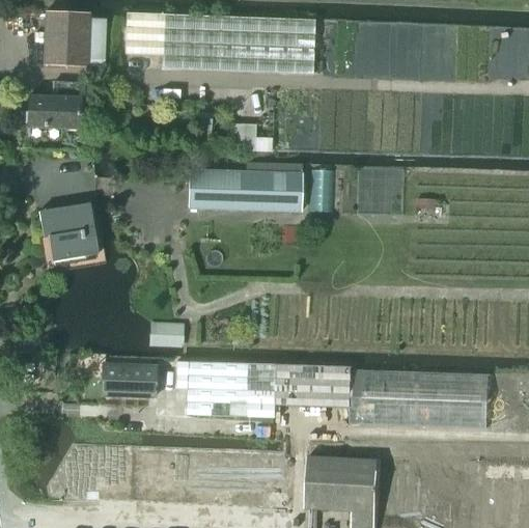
[(88,65),(89,57),(106,58),(107,17),(90,17),(90,11),(46,10),(45,63),(88,65)]
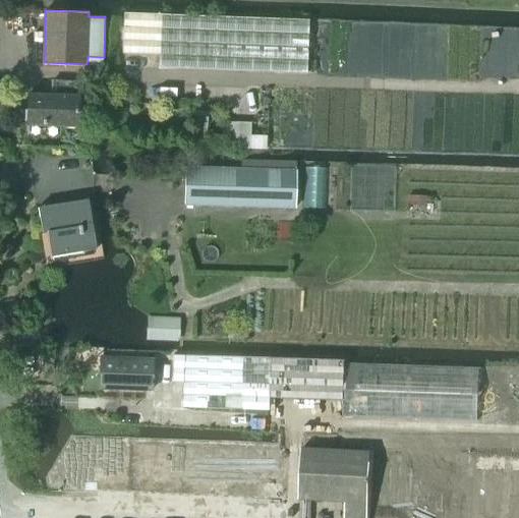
[(123,52),(160,54),(162,13),(125,11),(123,52)]
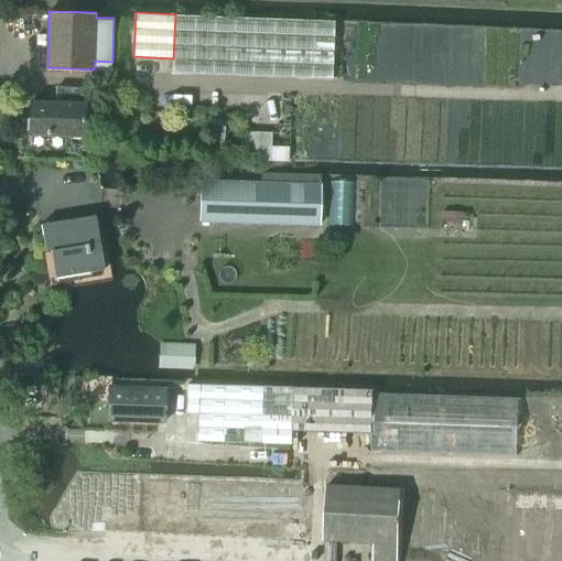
[(335,20),(175,14),(173,58),(173,72),(333,78),(335,20)]
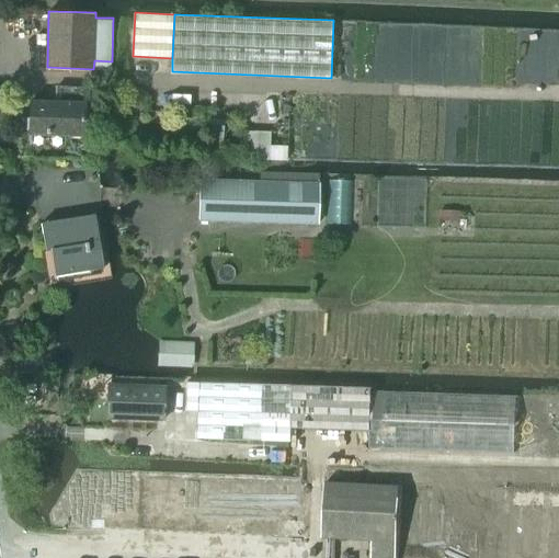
[(56,101),(30,100),(29,133),(84,135),(86,87),(57,86),(56,101)]
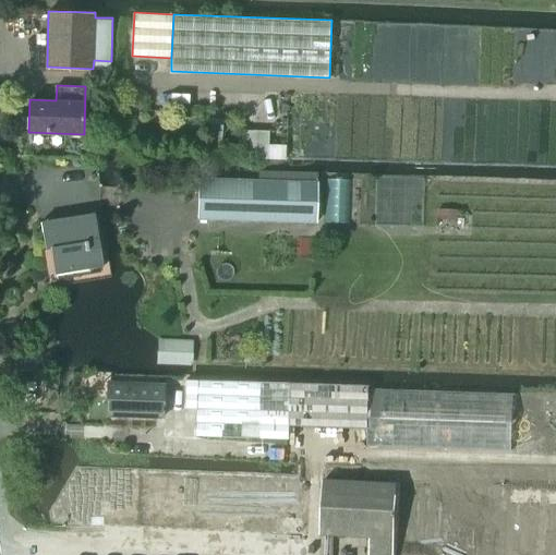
[(221,151),(224,117),(210,116),(208,136),(195,135),(194,149),(221,151)]
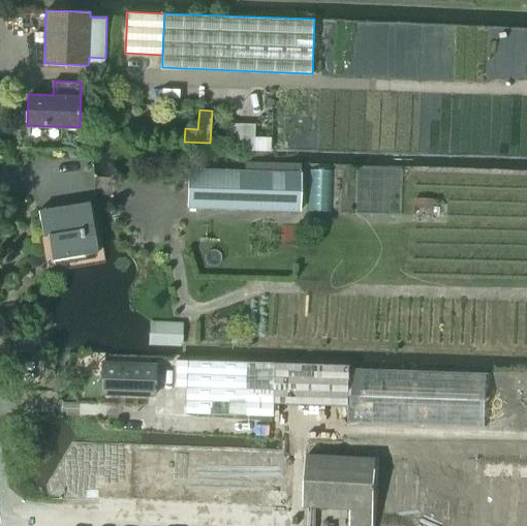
[(234,148),(272,149),(272,135),(255,134),(255,122),(235,122),(234,148)]
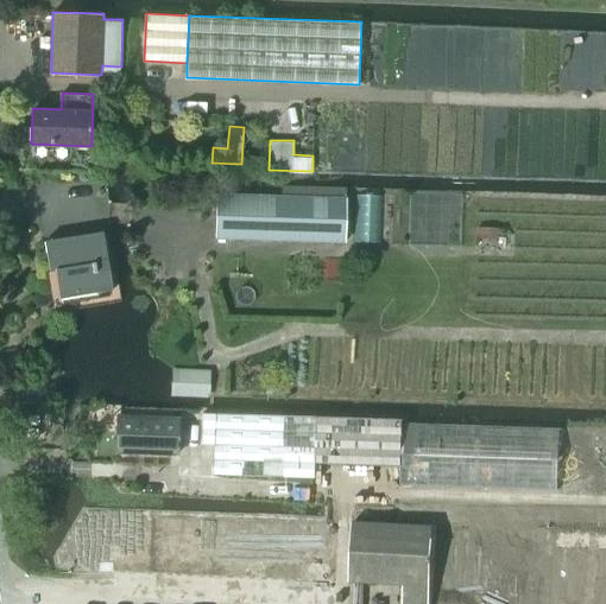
[(95,167),(109,167),(111,152),(95,152),(95,167)]
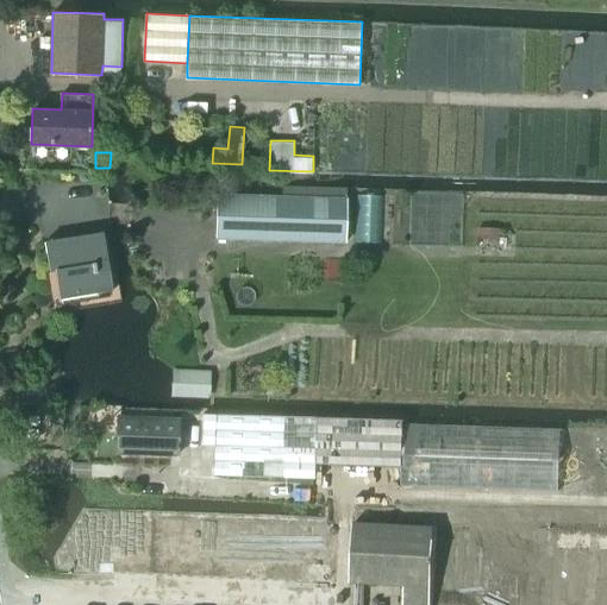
[(219,193),(218,238),(348,241),(349,196),(219,193)]
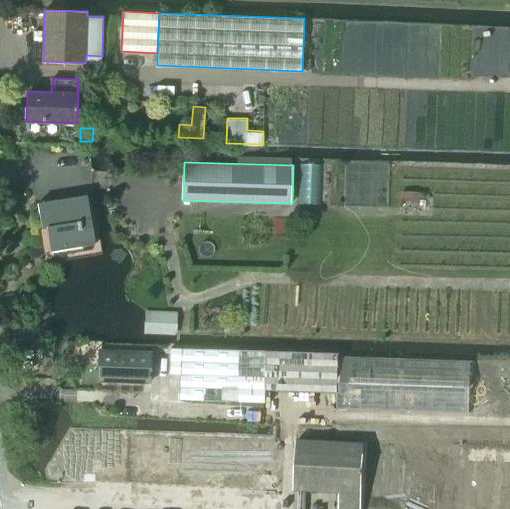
[(403,190),(403,199),(419,199),(420,190),(403,190)]
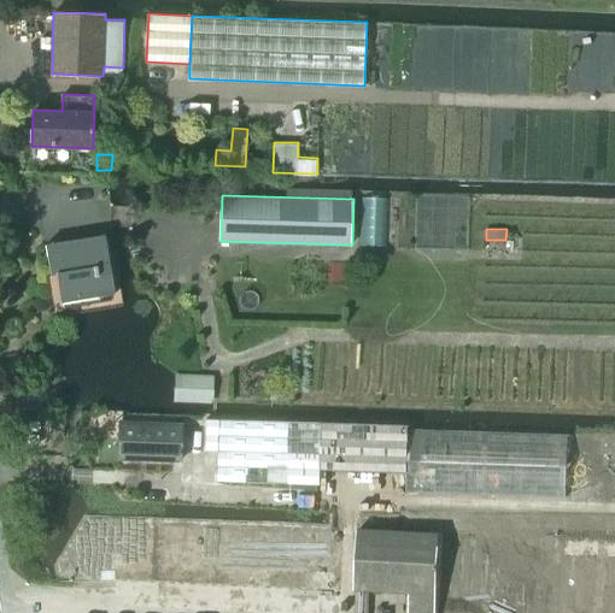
[(105,236),(45,246),(53,305),(113,294),(105,236)]
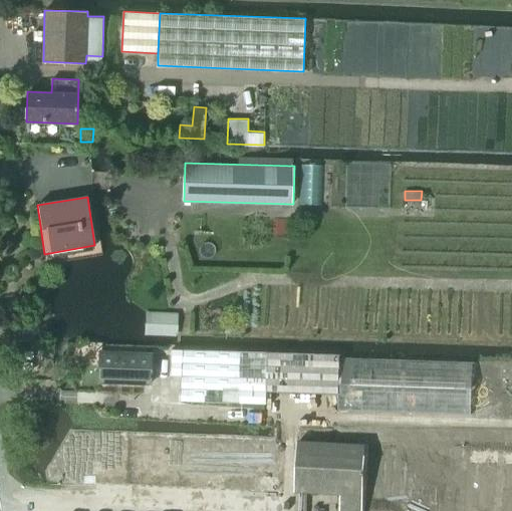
[(172,373),(183,373),(184,349),(173,348),(172,373)]
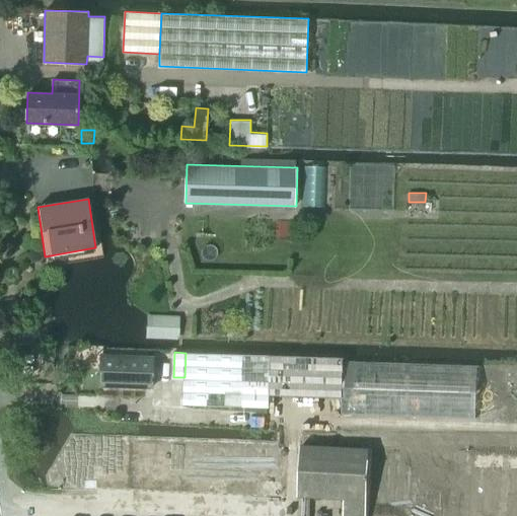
[(273,355),(186,353),(185,377),(185,404),(271,408),(272,393),(273,355)]
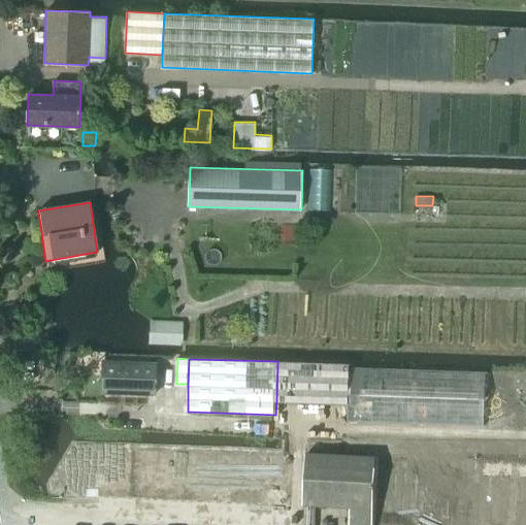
[(104,362),(103,394),(155,396),(156,364),(104,362)]
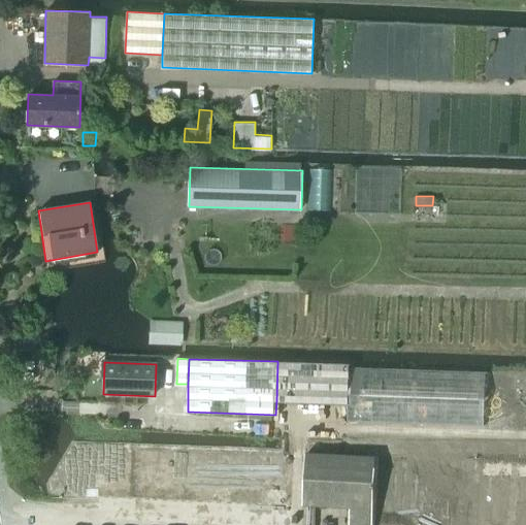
[(335,367),(326,524),(525,524),(525,459),(520,459),(524,376),(335,367)]
